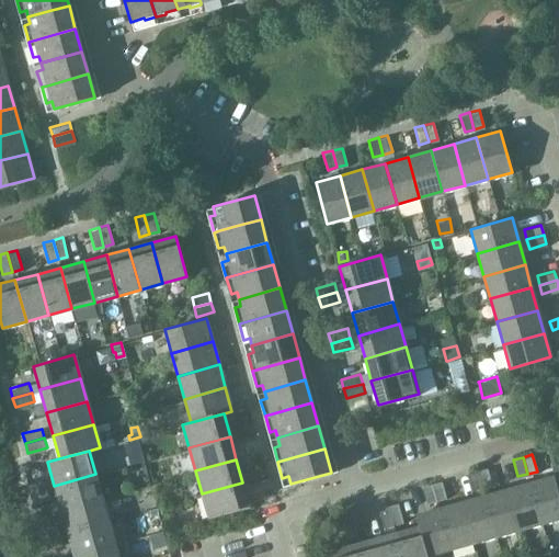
[(477,469),(481,487),(491,484),(487,467),(477,469)]
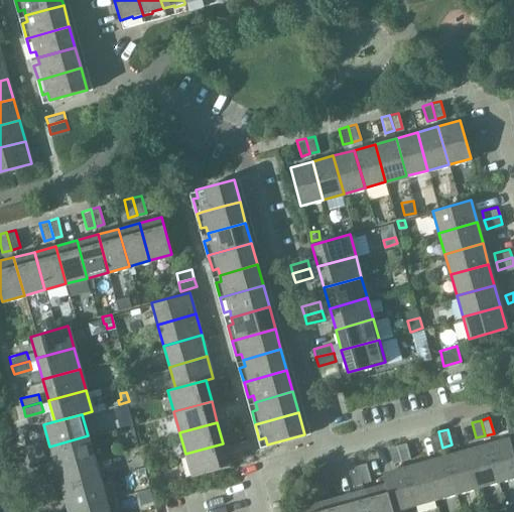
[(442,448),(438,431),(429,434),(434,450),(442,448)]
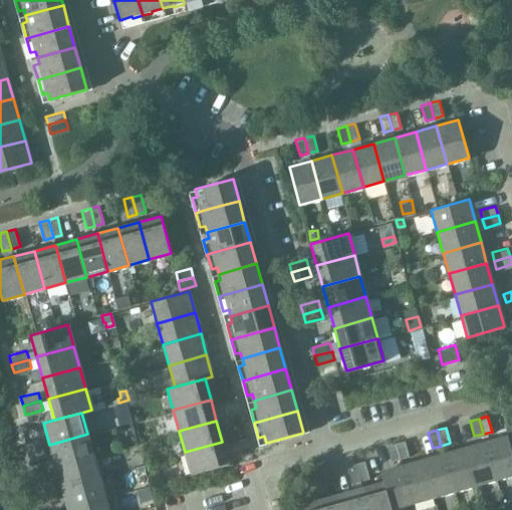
[(49,445),(55,465),(93,455),(87,434),(49,445)]
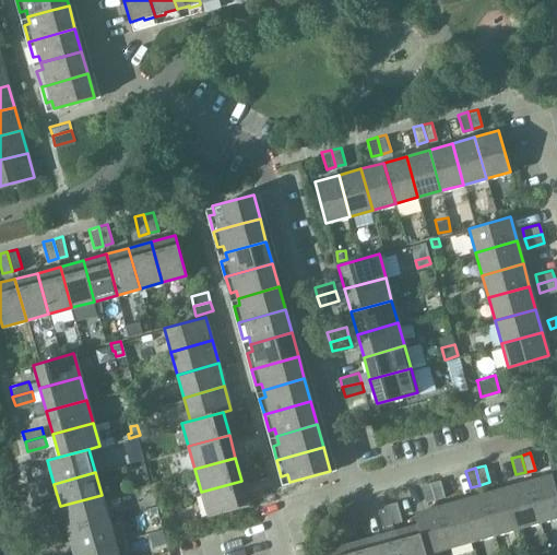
[(528,481),(540,521),(556,516),(556,492),(555,486),(552,473),(528,481)]
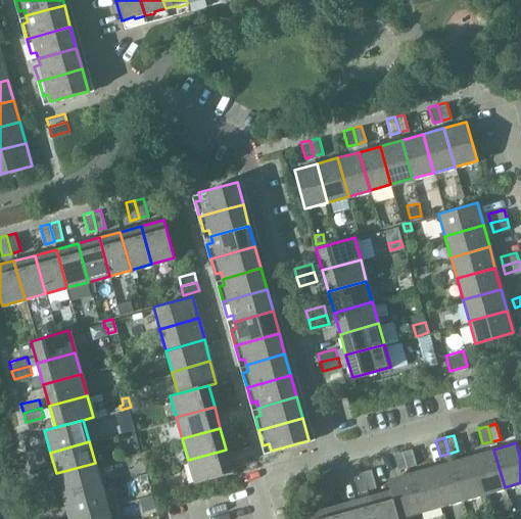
[(27,458),(43,454),(40,444),(25,449),(27,458)]
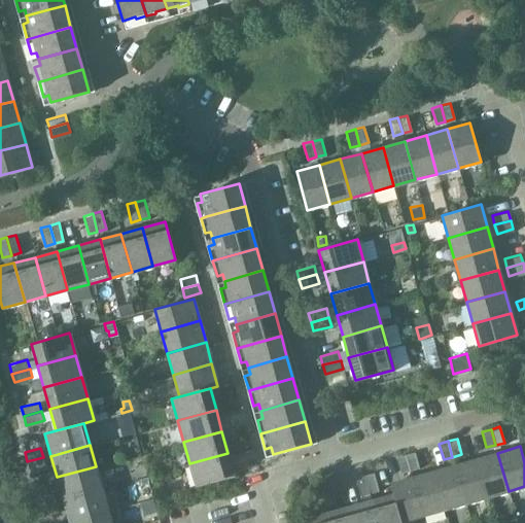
[(405,453),(410,468),(418,466),(414,451),(405,453)]
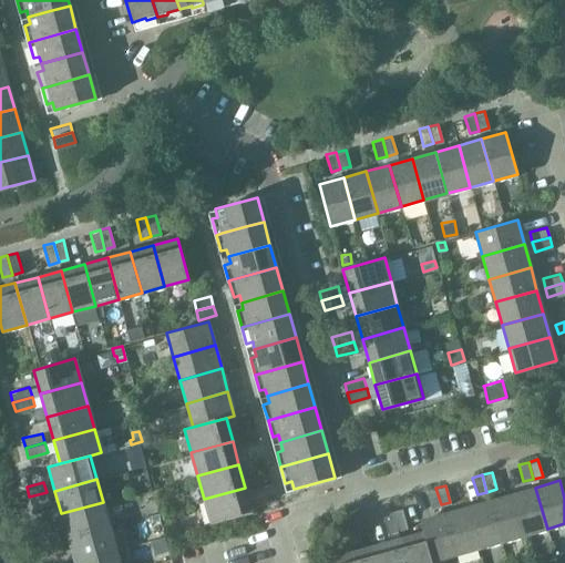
[(252,511),(245,488),(204,499),(211,523),(252,511)]
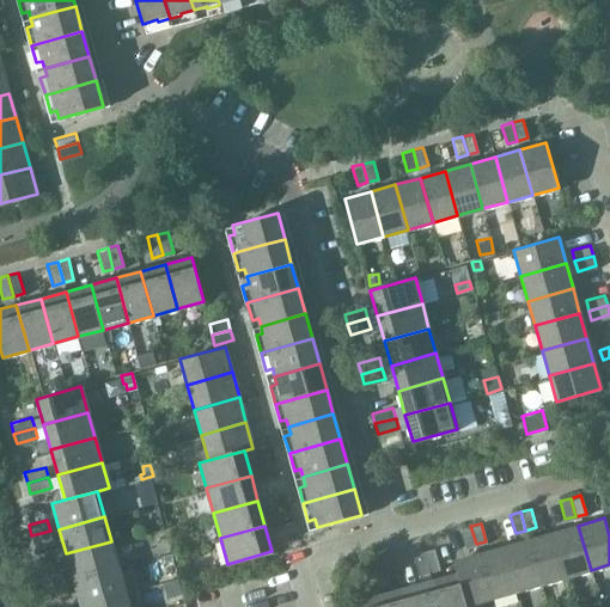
[(476,544),(470,526),(461,529),(465,547),(476,544)]
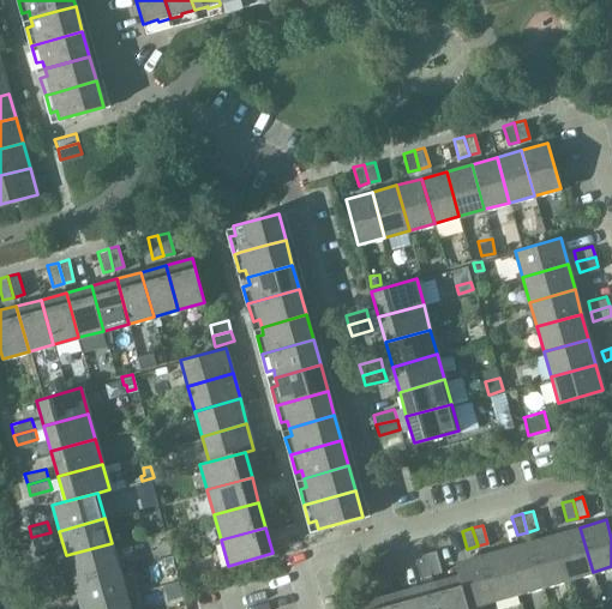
[(593,572),(580,528),(556,534),(568,579),(593,572)]
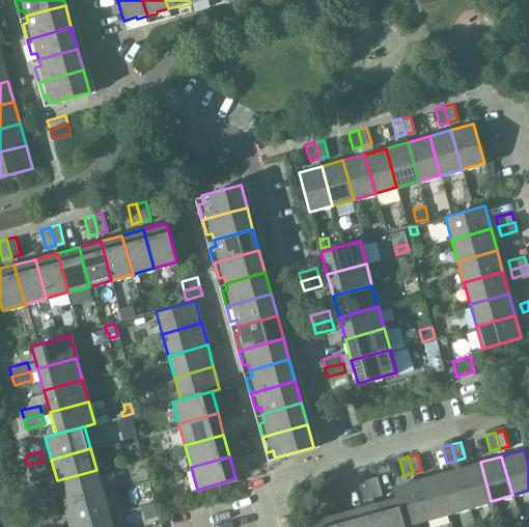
[(44,461),(27,465),(30,474),(46,470),(44,461)]
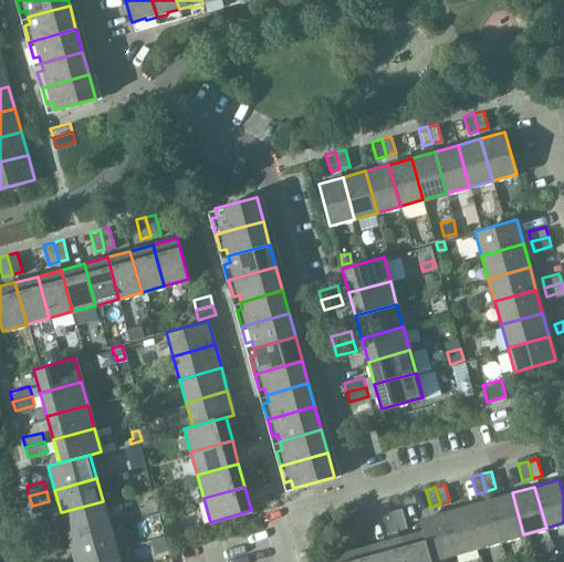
[(523,534),(512,492),(489,499),(500,541),(523,534)]
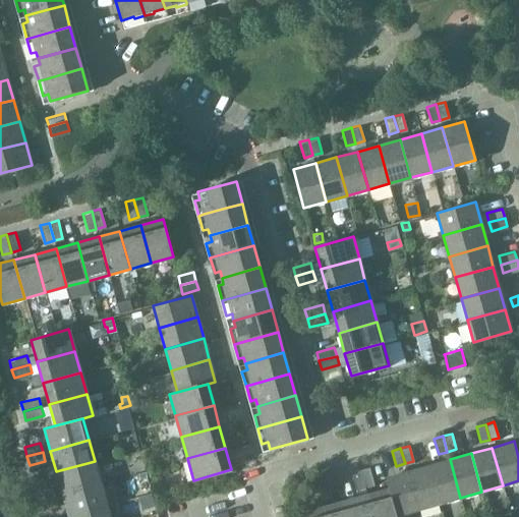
[(460,498),(450,459),(428,465),(439,503),(460,498)]
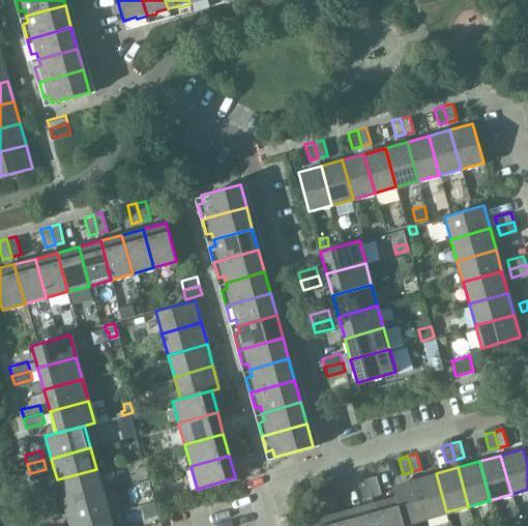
[(63,501),(101,491),(96,469),(57,479),(63,501)]
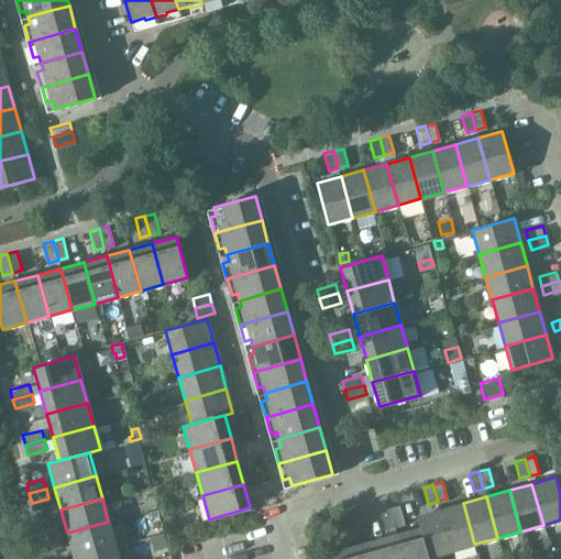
[(474,544),(463,503),(440,510),(452,550),(474,544)]
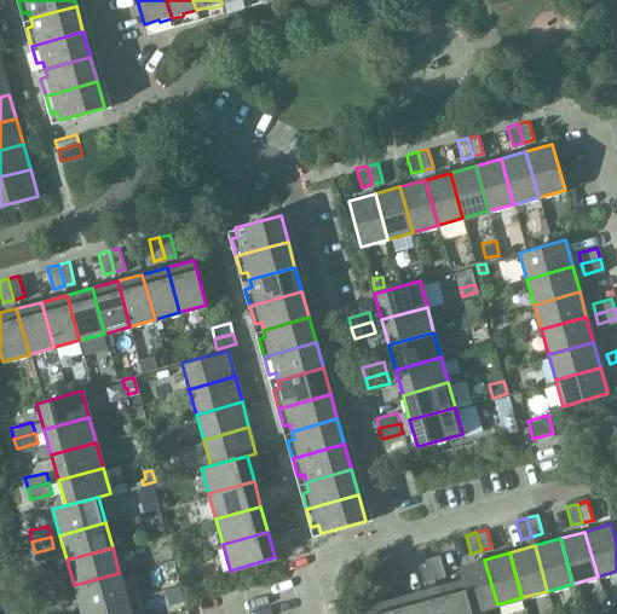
[(427,556),(433,578),(444,574),(438,554),(427,556)]
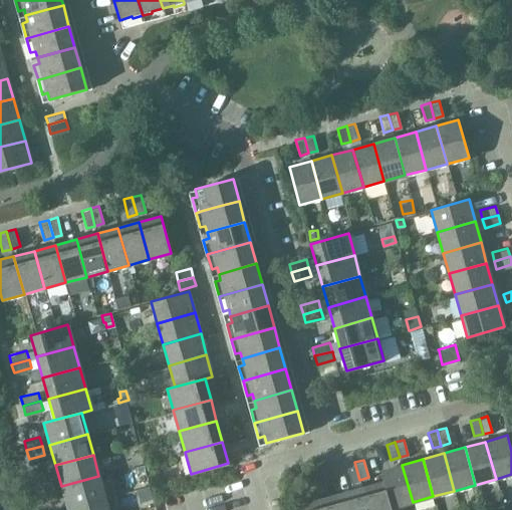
[(359,480),(354,462),(346,465),(351,482),(359,480)]
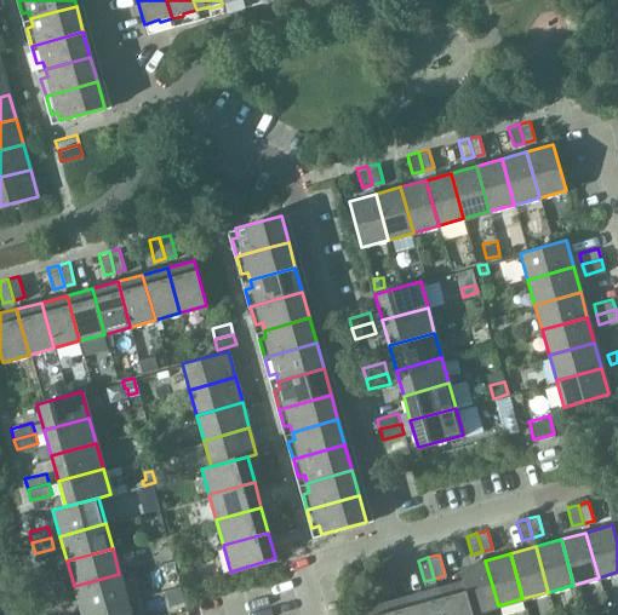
[(498,605),(485,561),(458,568),(462,581),(463,580),(471,613),(473,613),(498,605)]
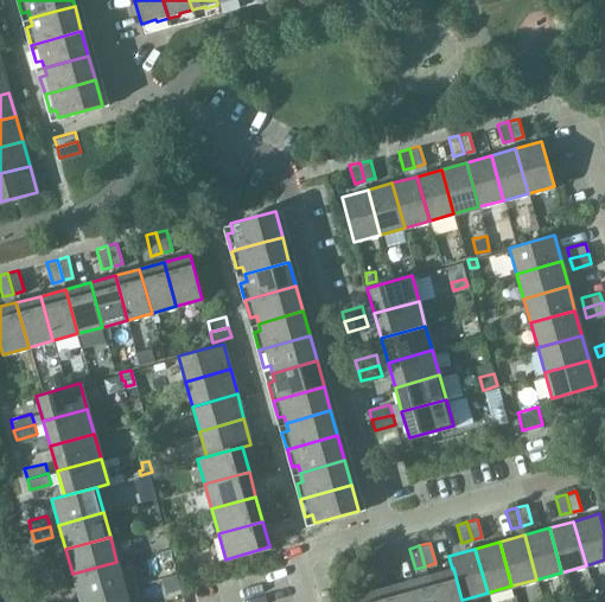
[(370,559),(376,580),(386,577),(380,557),(370,559)]
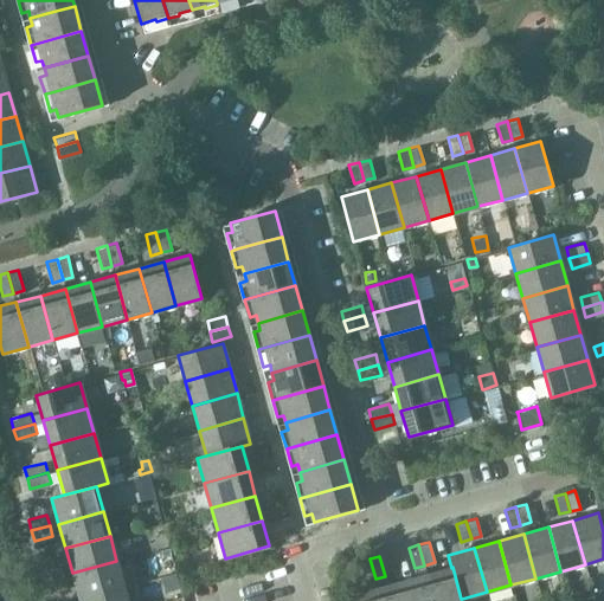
[(376,579),(370,559),(359,561),(365,582),(376,579)]
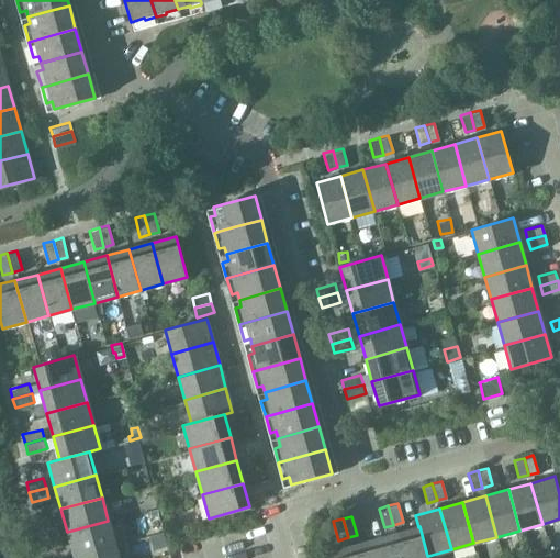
[(74,555),(114,544),(108,521),(67,532),(74,555)]
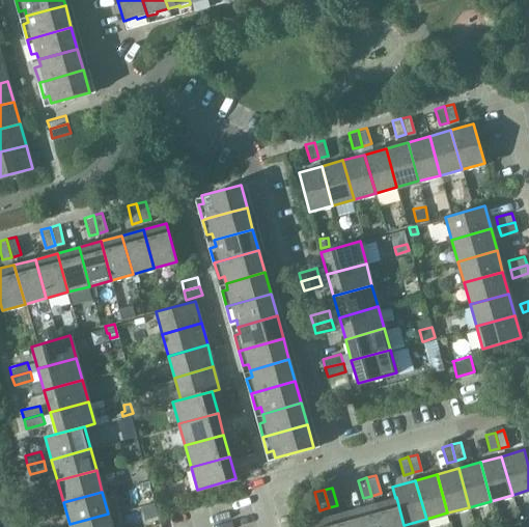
[(39,508),(55,504),(53,495),(36,500),(39,508)]
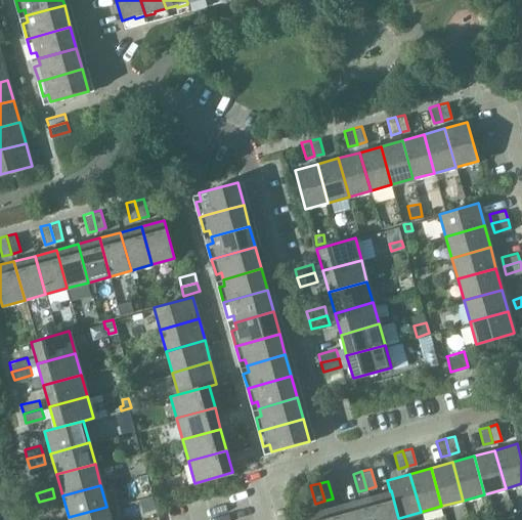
[(391,490),(390,491),(368,496),(375,519),(399,519),(399,518),(398,518),(391,490)]
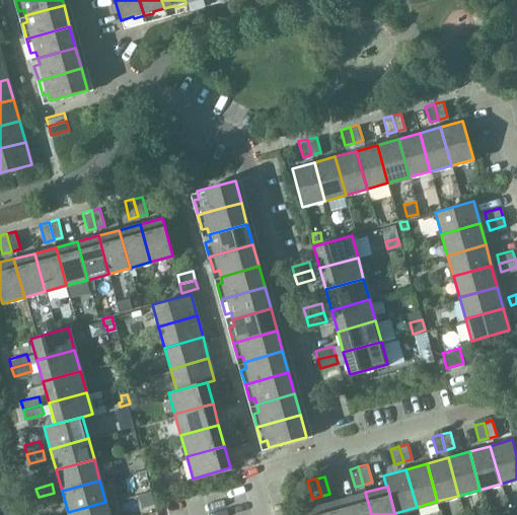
[(371,514),(365,492),(345,498),(349,514),(371,514)]
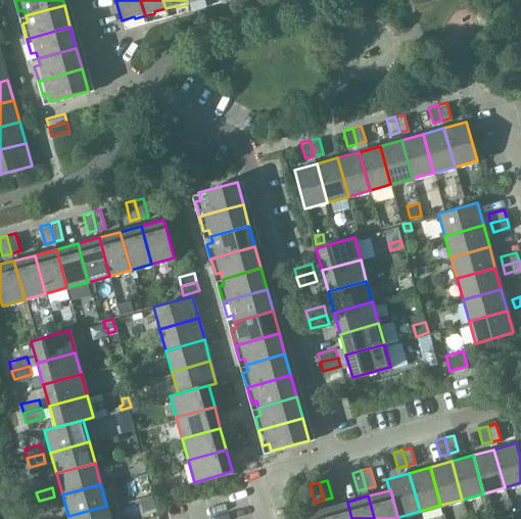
[(54,497),(39,501),(41,510),(57,506),(54,497)]
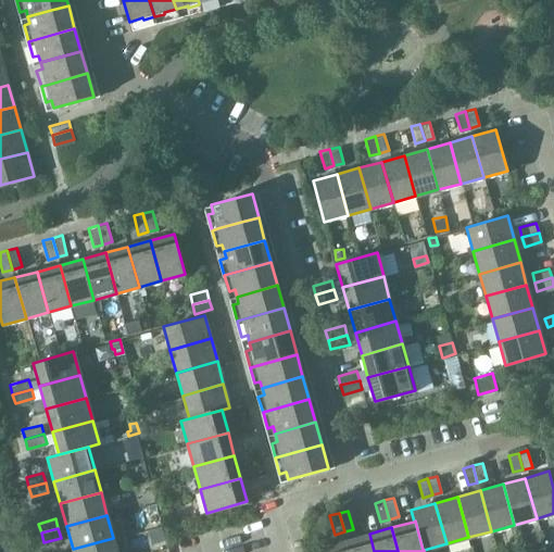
[(347,540),(349,551),(374,551),(369,534),(347,540)]
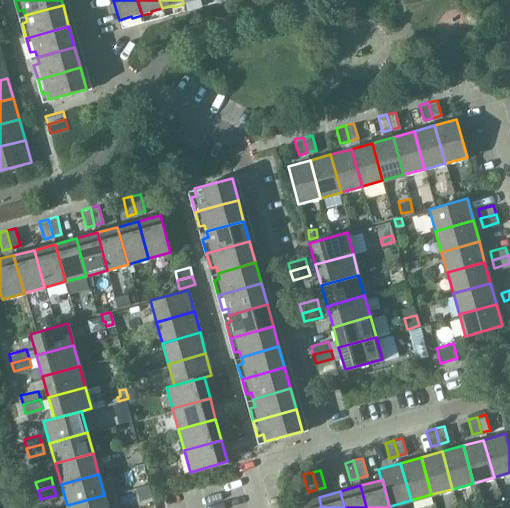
[(67,507),(107,507),(104,495),(67,505),(67,507)]
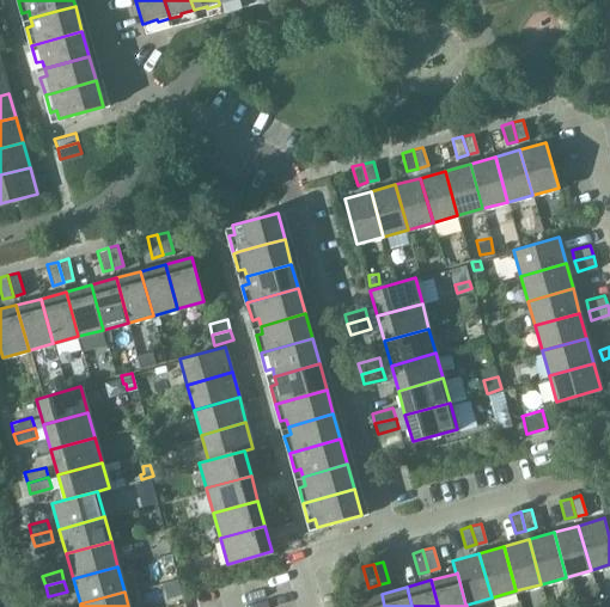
[(384,606),(382,594),(355,601),(357,606),(384,606)]
